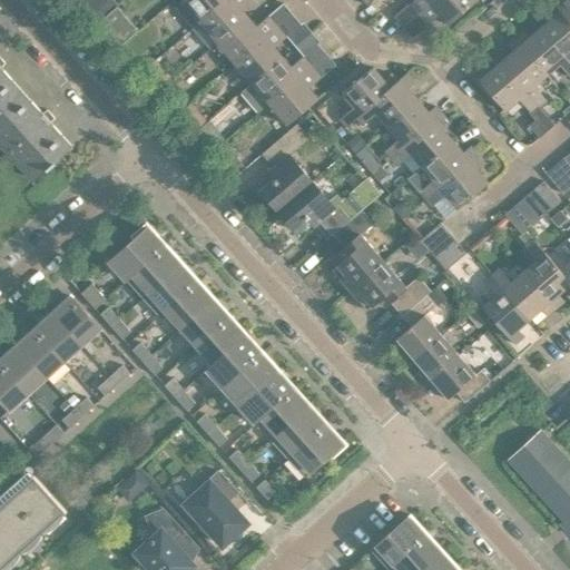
[(182,0),(180,1),(190,11),(184,18),(193,28),(224,0),(182,0)]
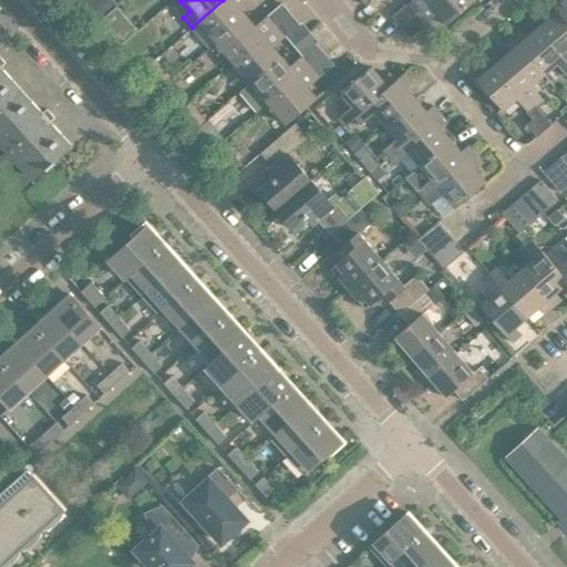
[(215,42),(246,16),(237,7),(244,0),(223,0),(192,28),(208,48),(215,42)]
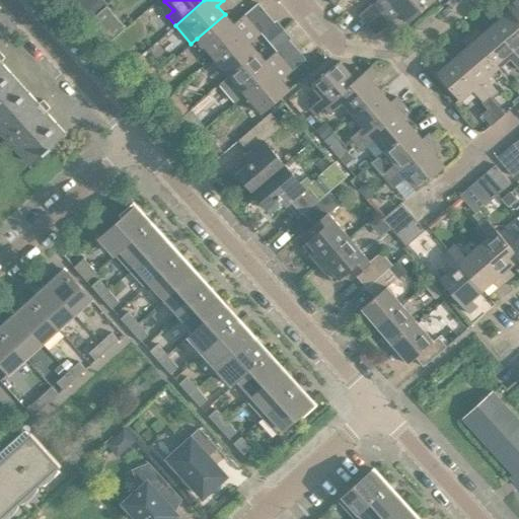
[(394,0),(375,0),(358,14),(366,24),(394,0)]
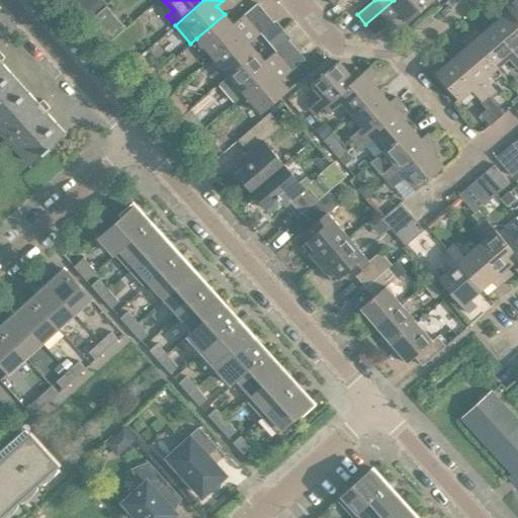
[(399,13),(407,22),(432,0),(394,0),(365,24),(374,33),(399,13)]
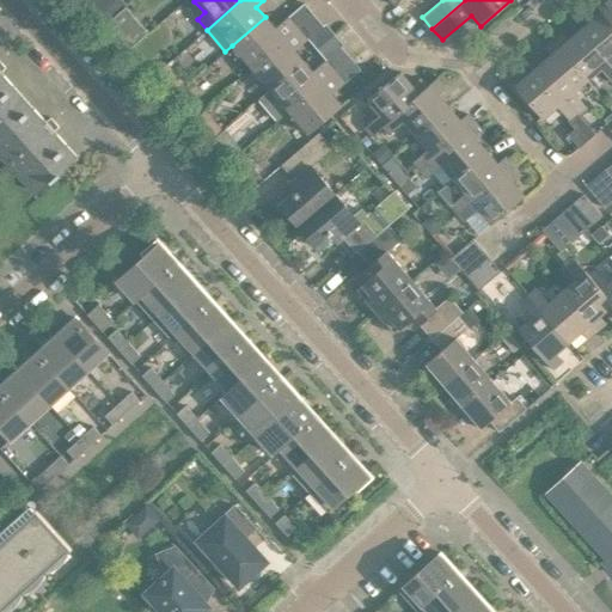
[(611,0),(597,0),(594,2),(594,4),(595,2),(611,22),(611,0)]
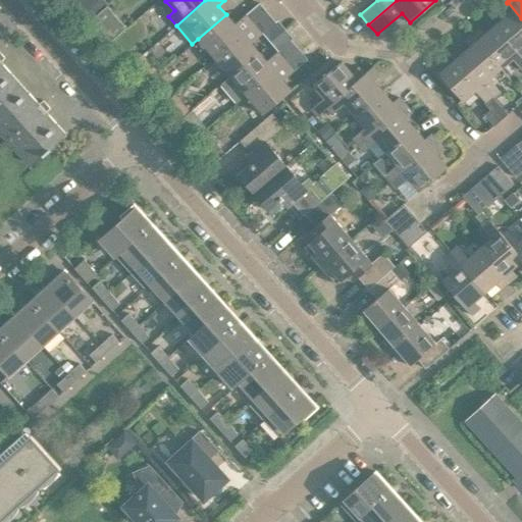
[(506,15),(494,24),(521,56),(521,18),(508,2),(507,3),(501,9),(506,15)]
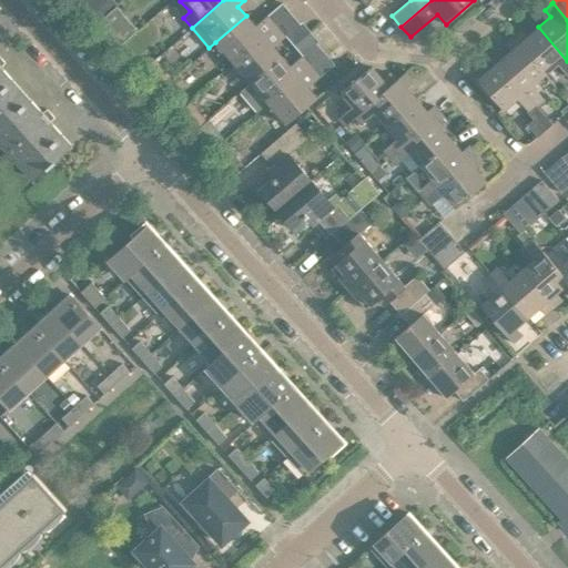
[(233,62),(291,13),(282,3),(254,26),(246,16),(215,42),(233,62)]
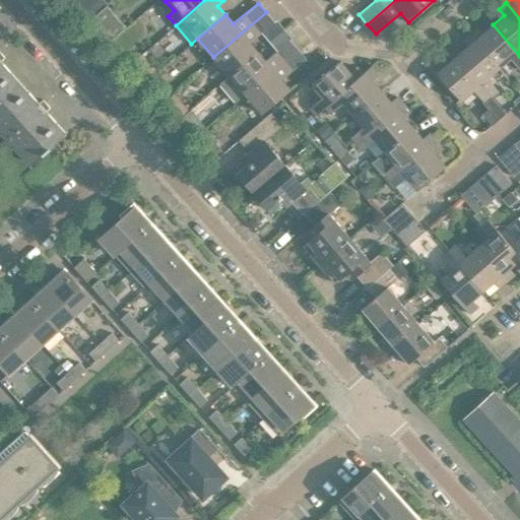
[(106,5),(90,18),(110,41),(125,27),(106,5)]
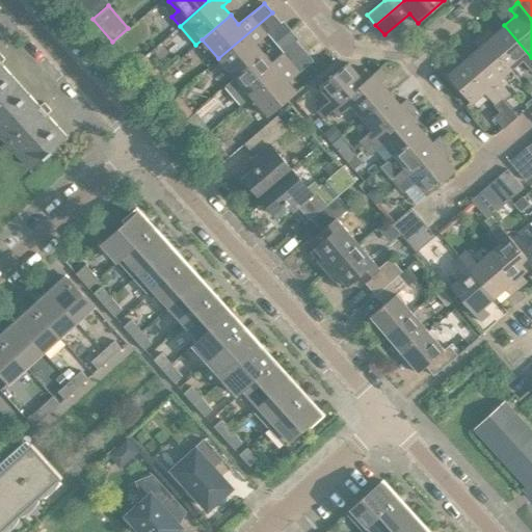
[(234,78),(263,53),(255,44),(281,22),(272,12),(218,58),(234,78)]
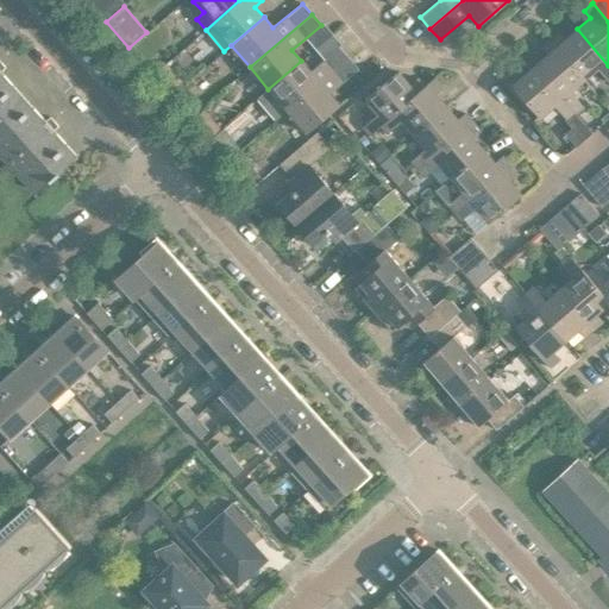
[(597,68),(608,81),(608,66),(577,29),(565,39),(558,32),(550,39),(584,80),(597,68)]
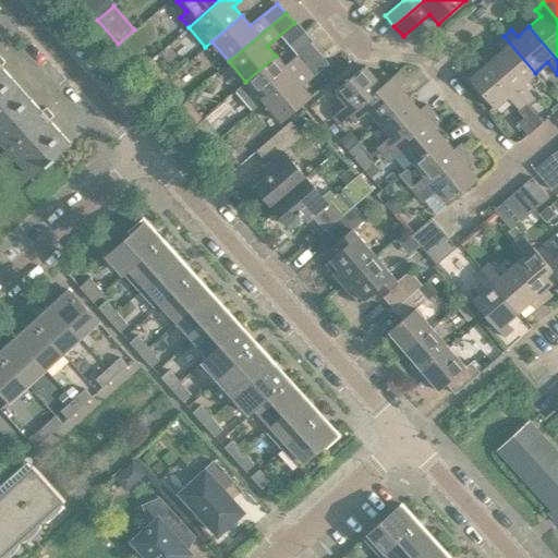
[(489,60),(526,104),(534,97),(522,84),(535,73),(504,36),(495,44),(500,50),(489,60)]
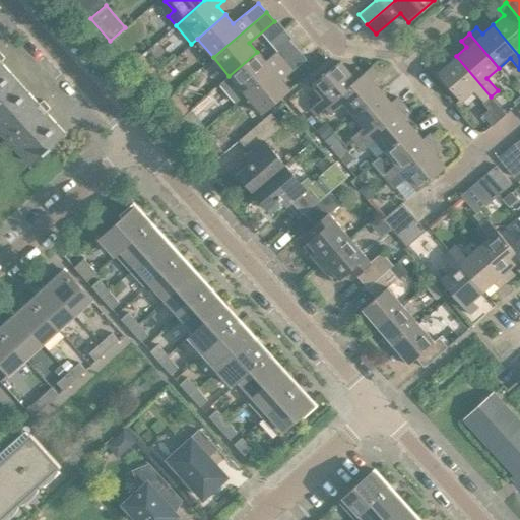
[(236,103),(245,94),(298,50),(289,40),(265,61),(257,52),(229,76),(230,76),(219,83),(236,103)]
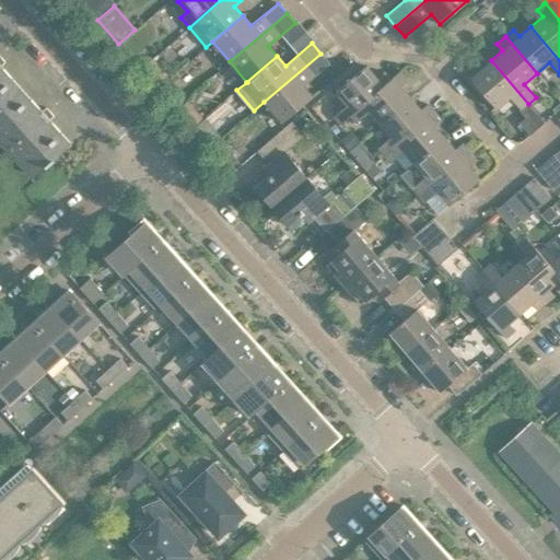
[(281,123),(301,106),(312,96),(303,86),(329,63),(321,54),(264,102),(281,123)]
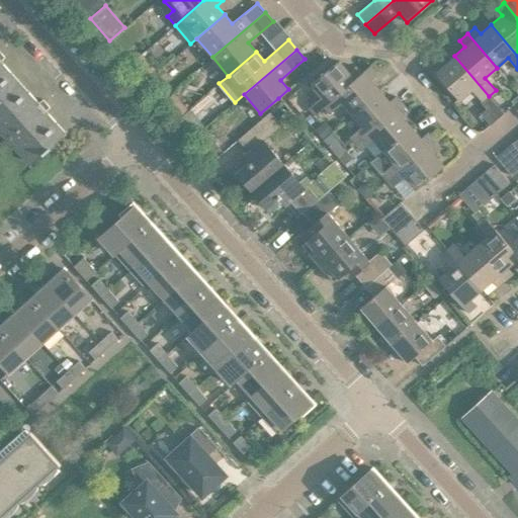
[(0,98),(19,81),(0,60),(4,57),(0,52),(0,98)]
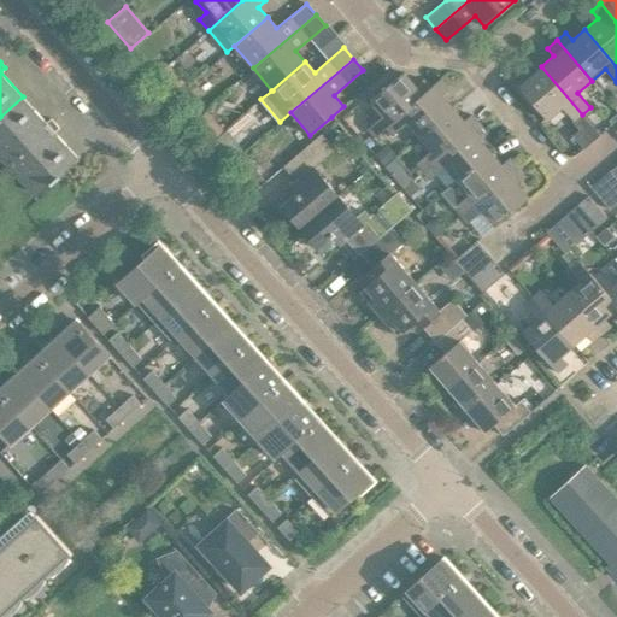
[(600,135),(582,115),(541,66),(528,77),(522,70),(511,78),(546,119),(562,107),(574,121),(573,122),(580,130),(573,136),(583,150),(600,135)]
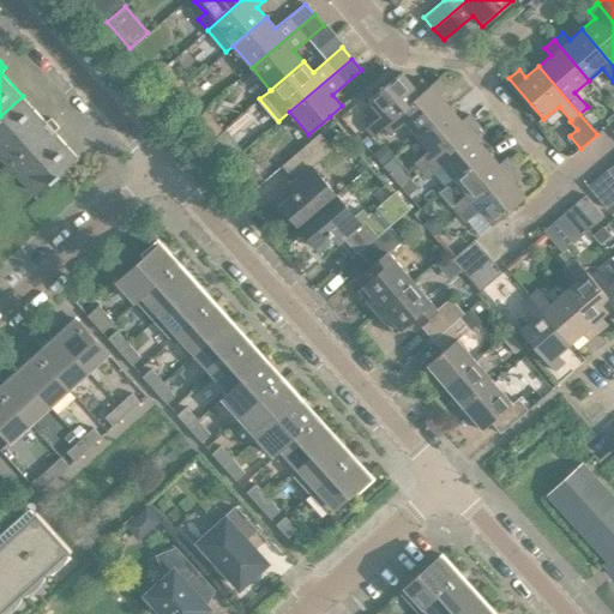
[(427,88),(420,79),(413,85),(401,72),(367,101),(380,115),(366,128),(373,137),(384,127),(383,126),(427,88)]
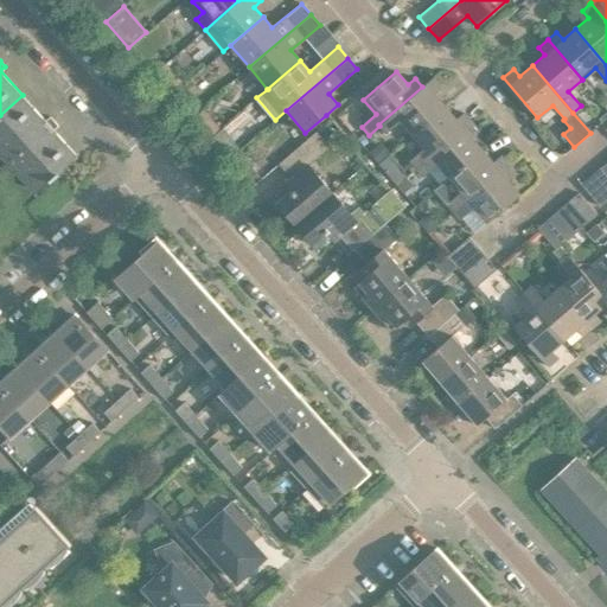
[(433,77),(422,87),(378,125),(379,126),(385,133),(401,121),(411,134),(445,107),(434,94),(441,88),(433,77)]
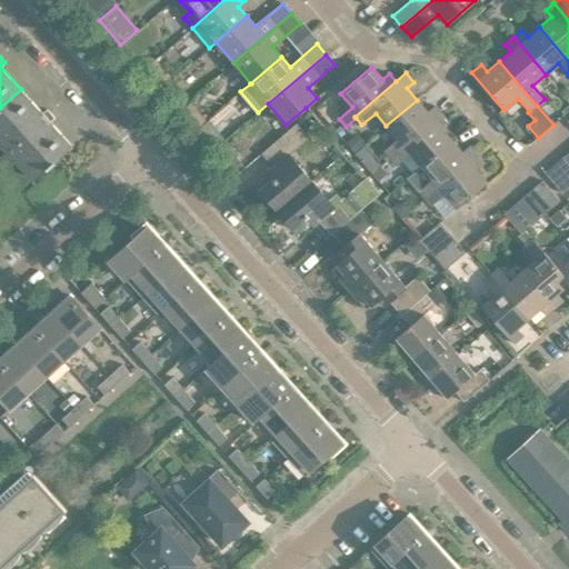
[(21,89),(0,108),(0,140),(1,142),(2,142),(17,158),(16,158),(35,179),(47,167),(48,168),(56,161),(55,160),(71,145),(50,121),(53,118),(47,109),(42,112),(21,89)]
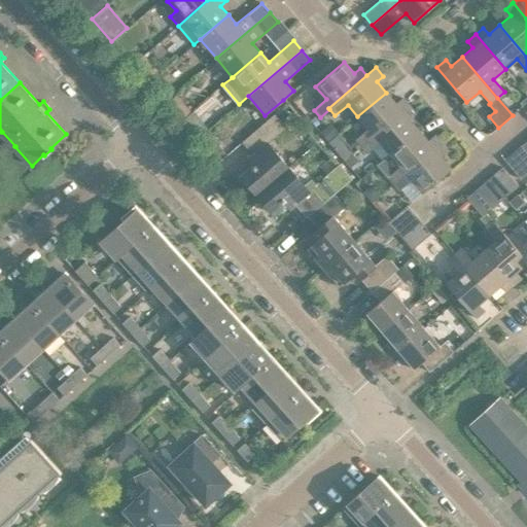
[(361,146),(409,105),(402,98),(395,103),(386,93),(357,116),(367,129),(355,139),(361,146)]
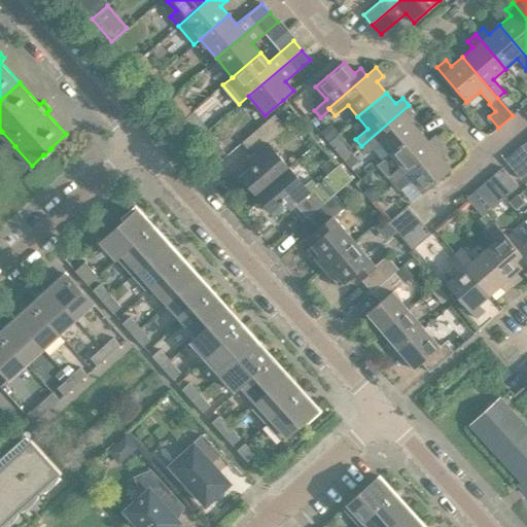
[(113,118),(120,111),(106,96),(99,103),(113,118)]
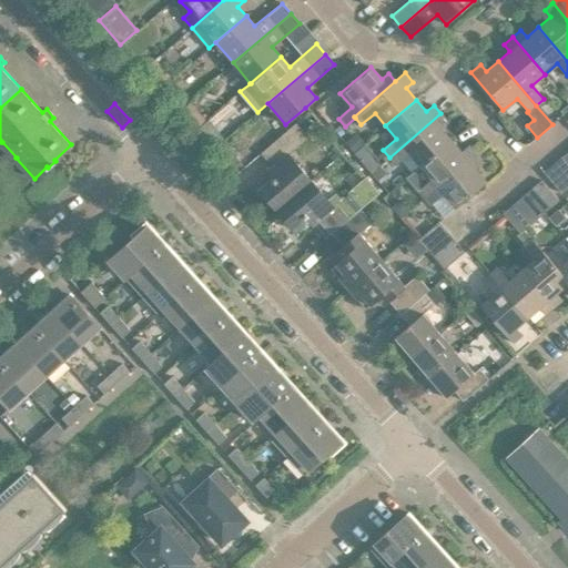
[(421,166),(450,140),(440,128),(448,122),(440,113),(389,158),(395,165),(409,153),(421,166)]
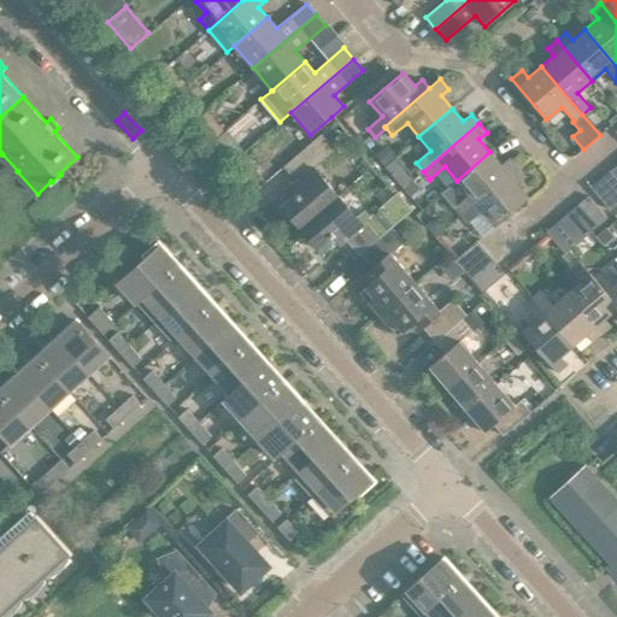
[(281,205),(300,227),(338,195),(313,166),(334,148),(321,133),(282,166),(295,181),(289,186),(295,193),(281,205)]
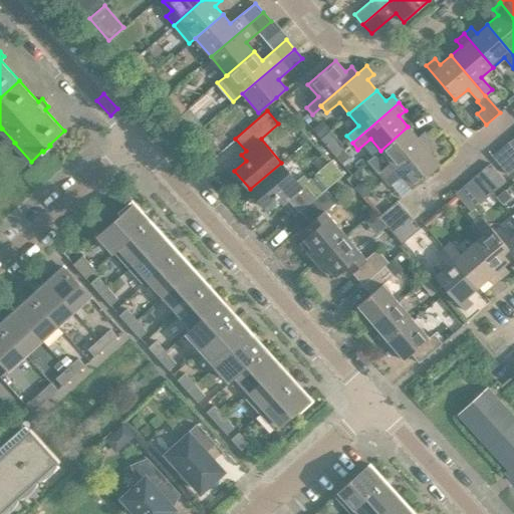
[(326,119),(315,126),(334,158),(346,151),(326,119)]
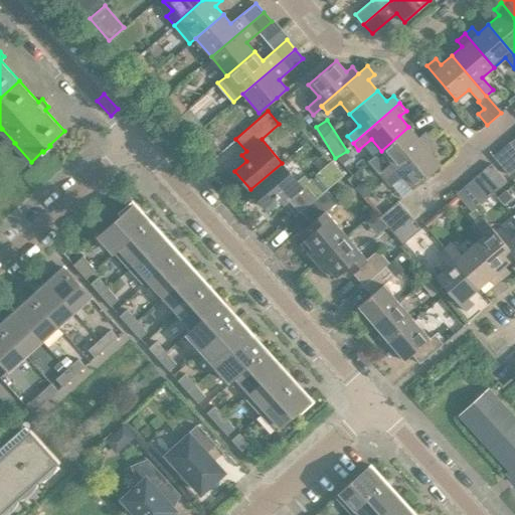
[(384,180),(431,140),(424,132),(417,138),(408,127),(381,151),(373,157),(383,169),(378,173),(384,180)]
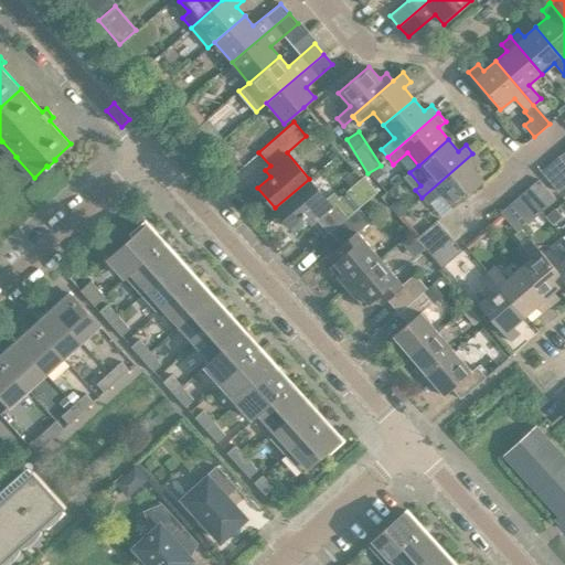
[(472,153),(422,198),(428,204),(441,193),(452,206),(483,181),(472,168),(480,162),(472,153)]
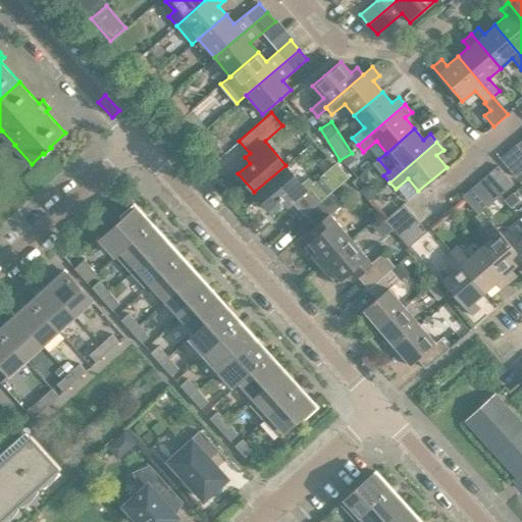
[(521,149),(517,143),(509,151),(521,166),(521,149)]
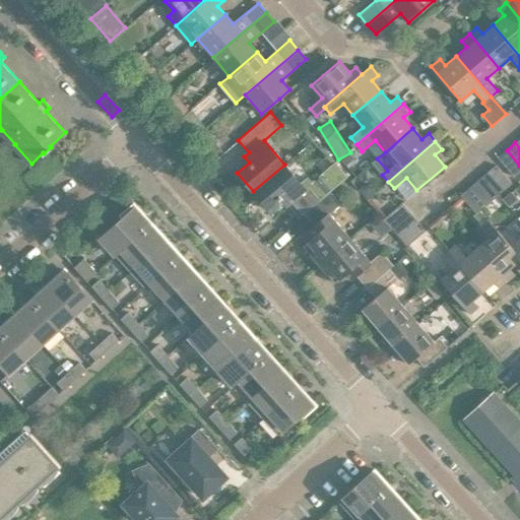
[(519,170),(519,166),(507,150),(498,157),(513,177),(519,170)]
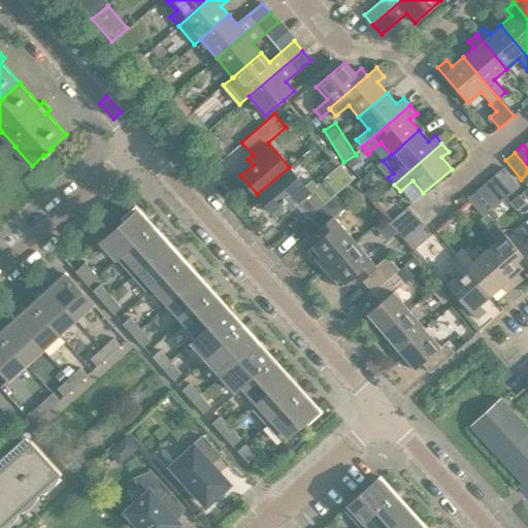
[(257,194),(272,213),(285,202),(291,208),(295,205),(306,218),(307,217),(334,194),(339,190),(334,185),(327,176),(309,192),(289,167),(257,194)]
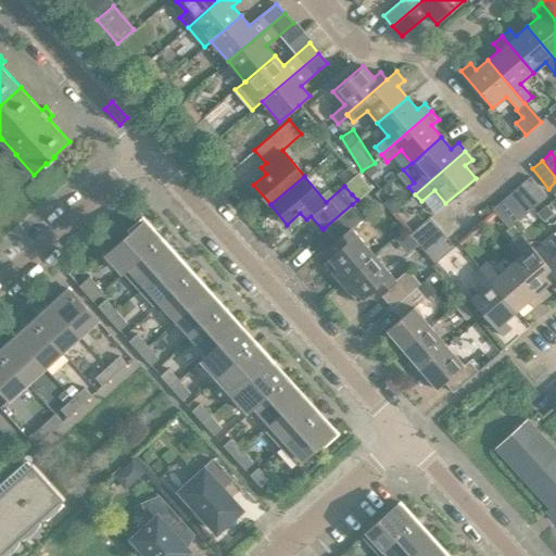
[(530,176),(520,185),(538,204),(546,197),(530,176)]
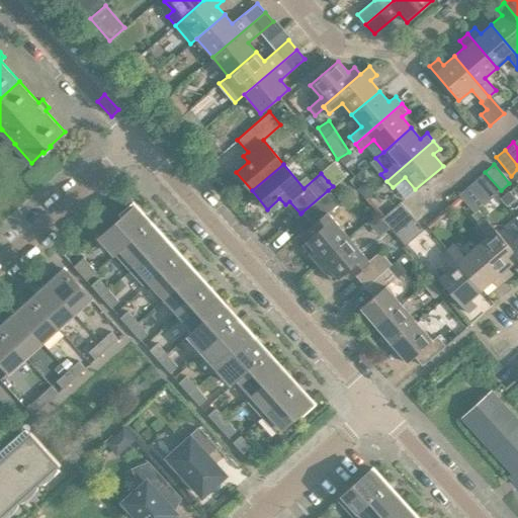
[(328,181),(333,186),(345,176),(340,170),(328,181)]
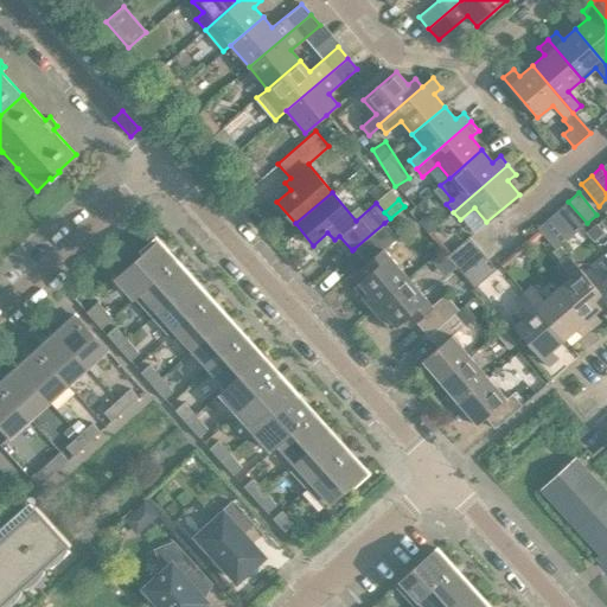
[(587,223),(568,202),(557,210),(576,231),(587,223)]
